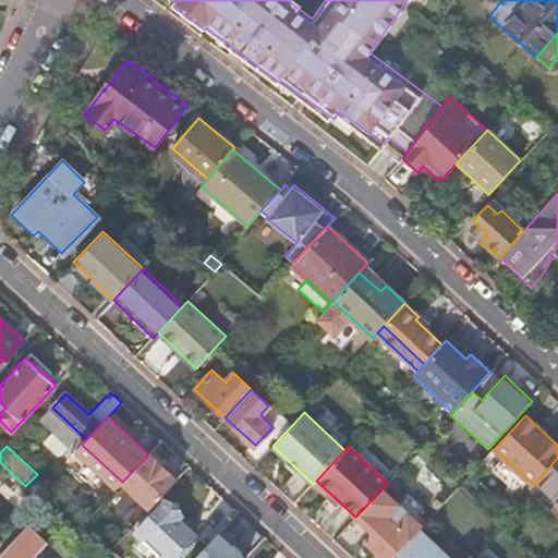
[(148,455),(122,482),(150,508),(177,481),(148,455)]
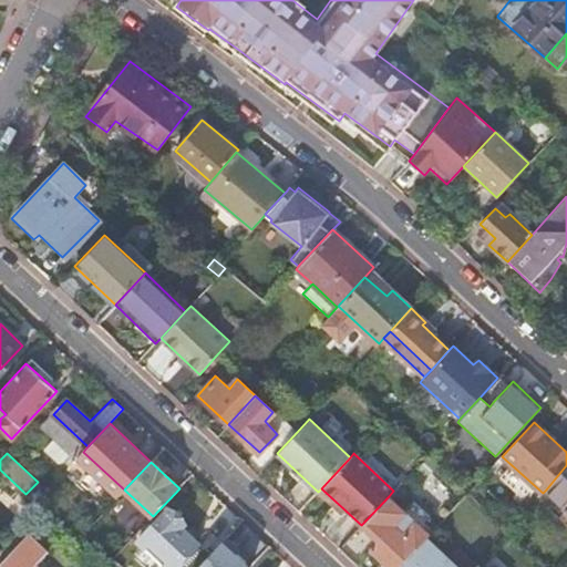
[(566,465),(546,490),(566,507),(566,465)]
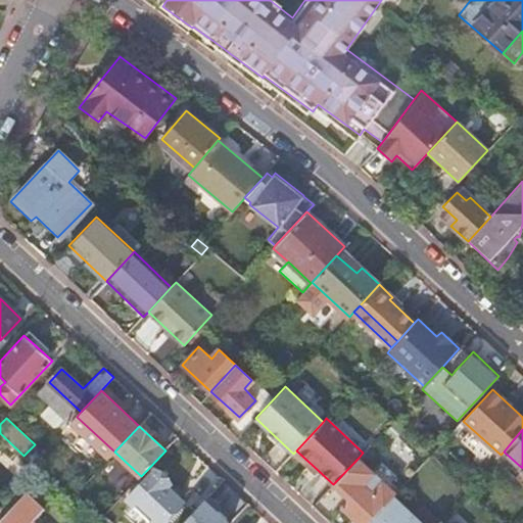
[(47,448),(33,464),(50,480),(56,474),(44,462),(52,453),(47,448)]
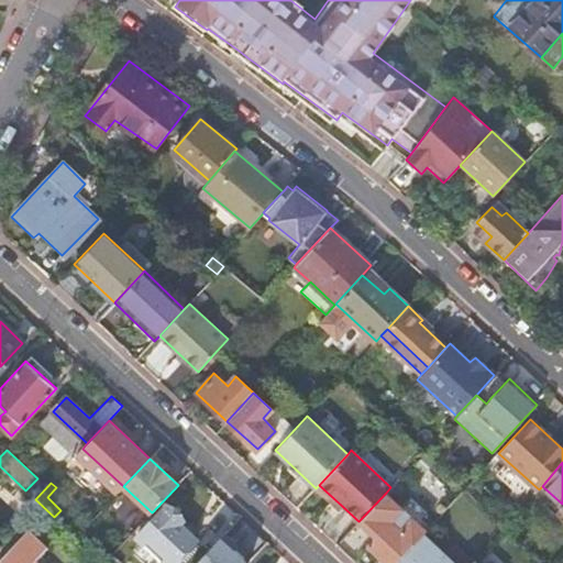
[(394,485),(390,487),(386,493),(401,508),(409,499),(394,485)]
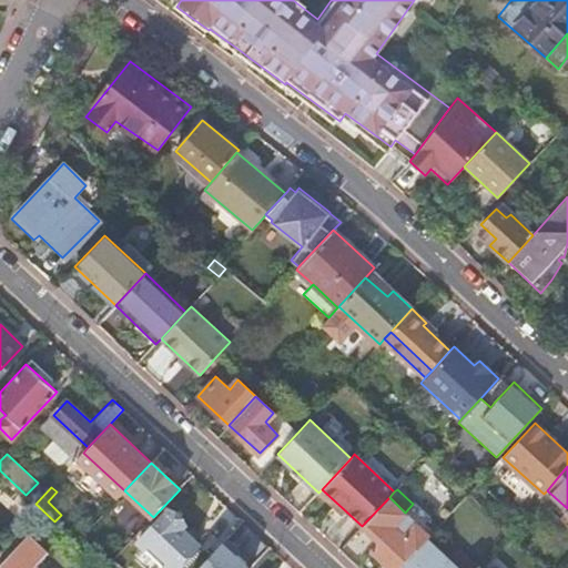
[(371,549),(389,567),(399,567),(427,538),(429,535),(405,513),(389,497),(362,526),(362,527),(378,541),(371,549)]
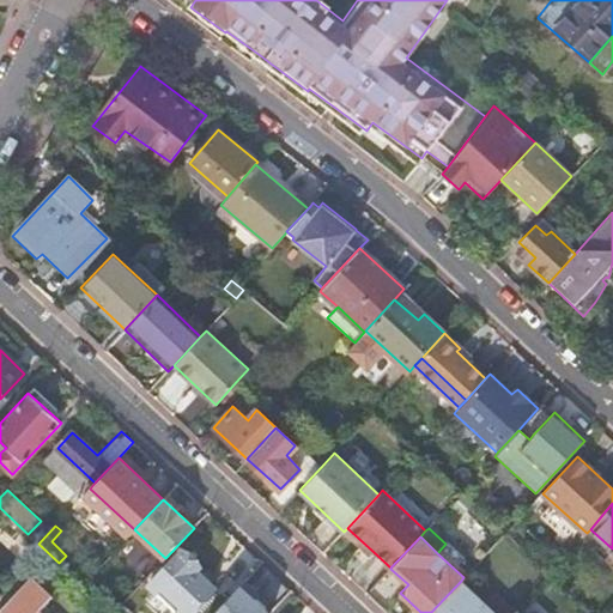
[(182,550),(149,586),(177,612),(190,612),(214,588),(196,570),(200,568),(182,550)]
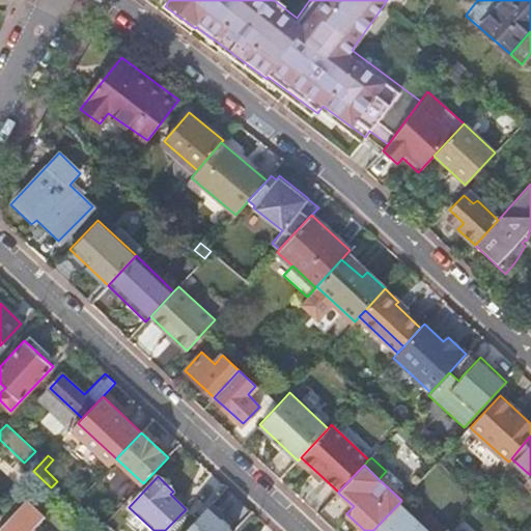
[(37,530),(34,528),(47,514),(29,498),(0,528),(0,530),(37,530)]
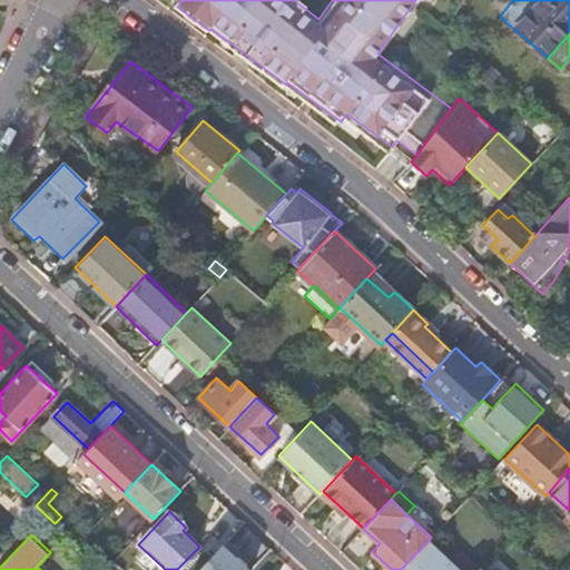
[(459,569),(429,540),(401,569),(459,569)]
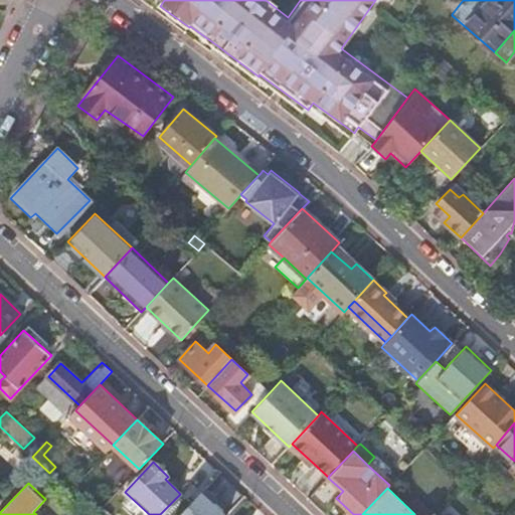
[(188,514),(226,514),(227,514),(207,495),(188,514)]
